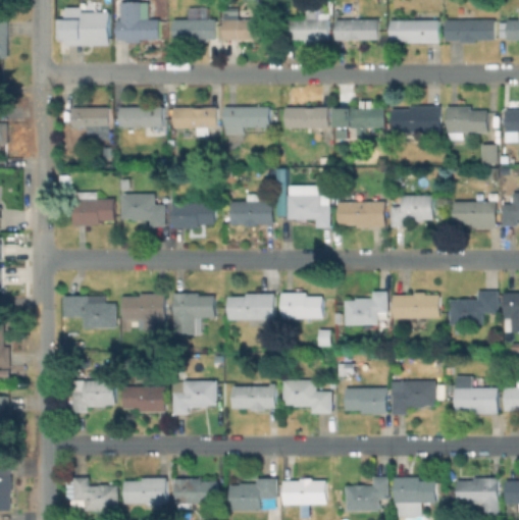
[(158,19),(158,39),(139,40),(139,43),(123,43),(123,40),(116,40),(115,20),(120,20),(119,2),(147,2),(147,19),(158,19)]
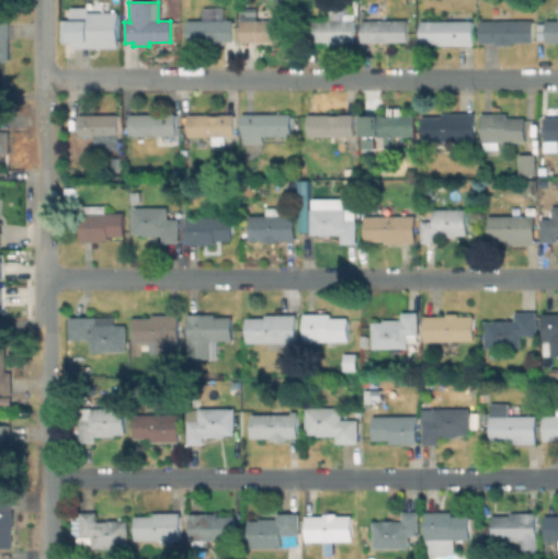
[(341,9),(341,22),(351,21),(351,43),(306,44),(306,22),(327,21),(327,9),(341,9)]
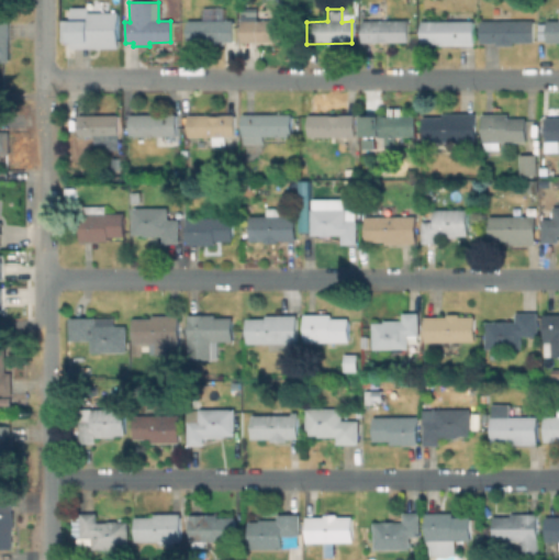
[(292,21),(292,42),(241,43),(241,10),(256,10),(256,22),(292,21)]
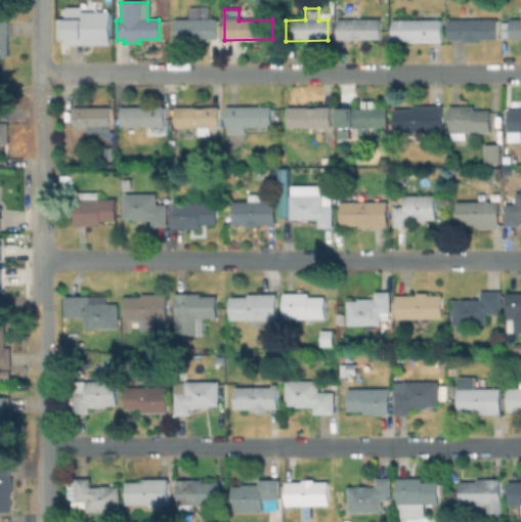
[(87,20),(107,19),(107,42),(63,43),(63,39),(55,39),(55,20),(71,20),(71,11),(86,11),(87,20)]
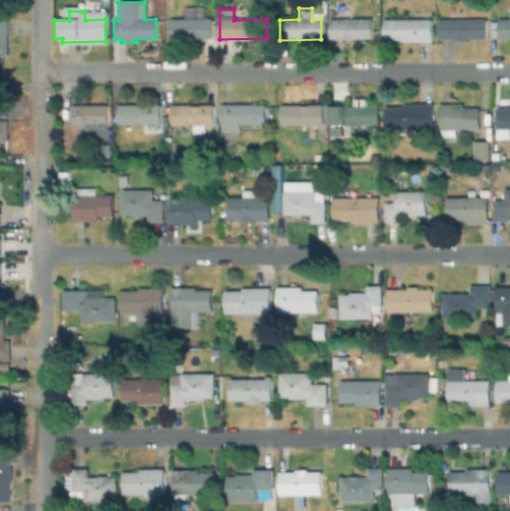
[(211,19),(211,38),(203,38),(203,42),(188,42),(188,39),(169,39),(169,20),(211,19)]
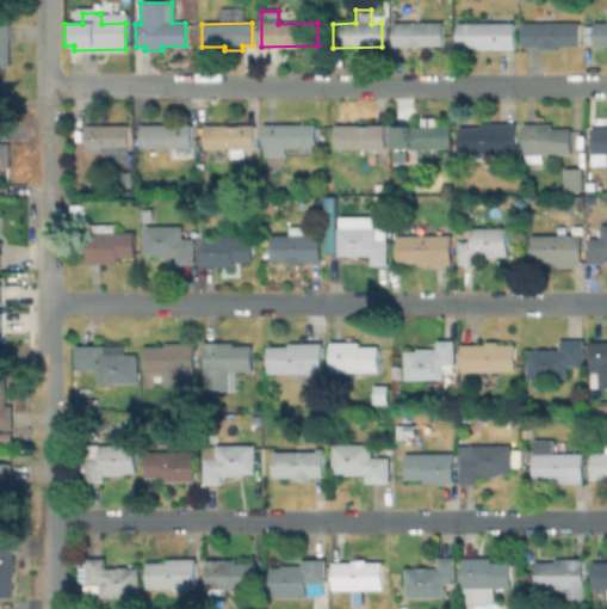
[(440,23),(440,47),(391,47),(391,23),(440,23)]
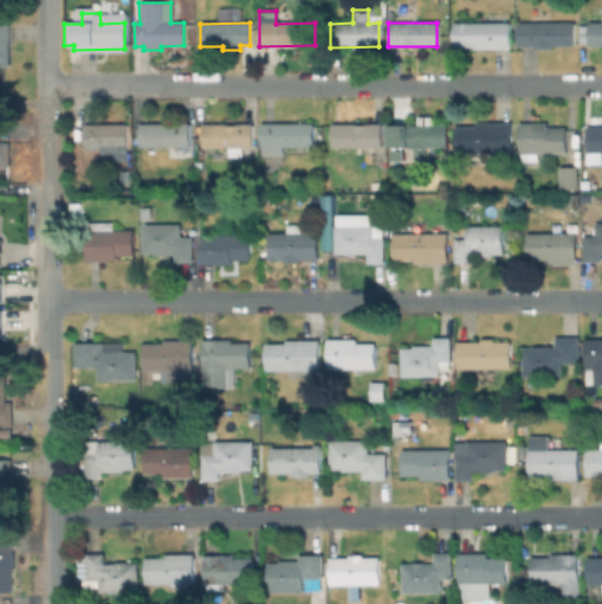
[(507,24),(507,49),(453,49),(453,24),(507,24)]
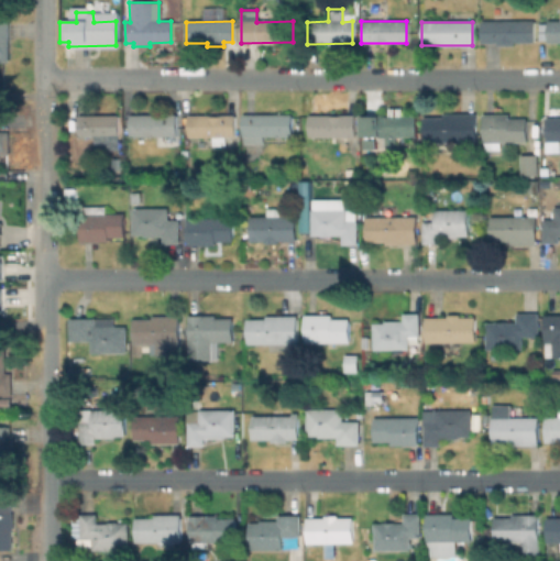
[(533,22),(533,43),(513,43),(513,46),(496,46),(496,43),(480,43),(480,22),(533,22)]
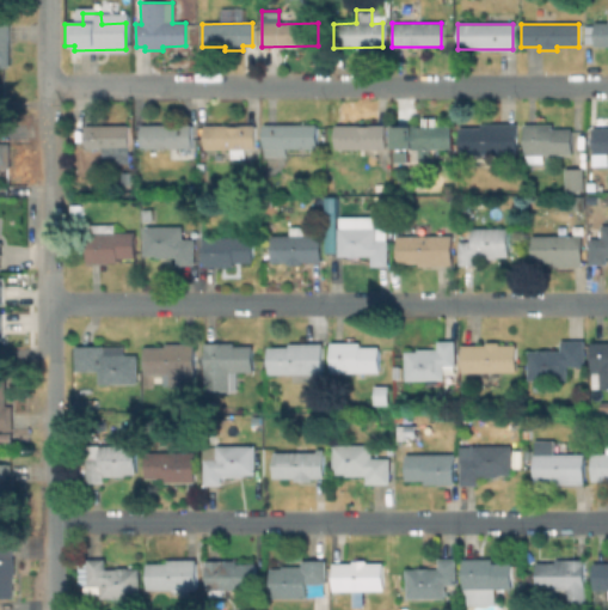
[(607,47),(593,47),(593,24),(607,24),(607,47)]
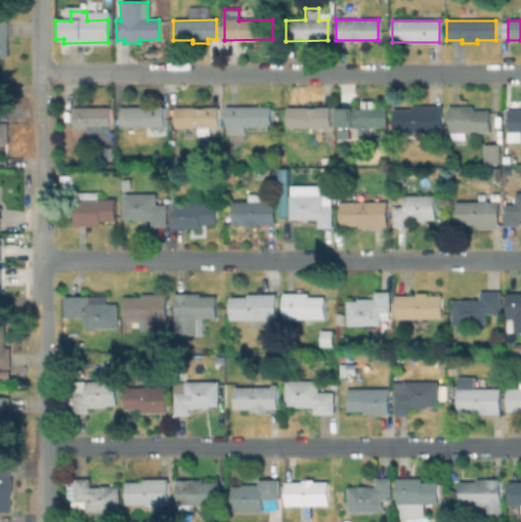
[(440,106),(441,132),(420,133),(420,139),(402,140),(402,133),(392,133),(392,110),(409,110),(409,106),(440,106)]
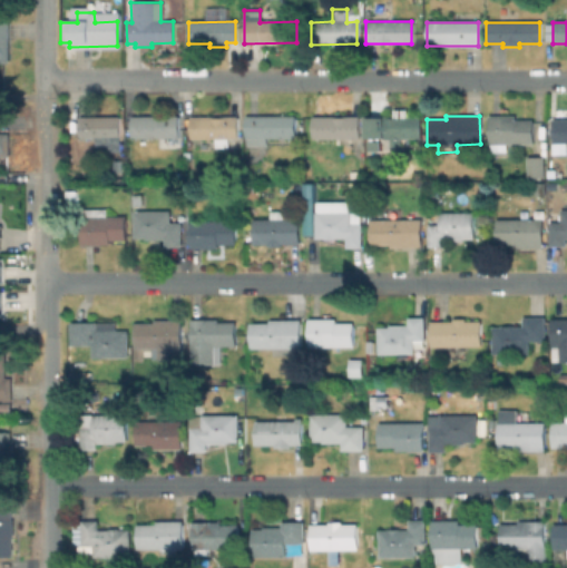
[(119,117),(119,139),(79,139),(78,117),(119,117)]
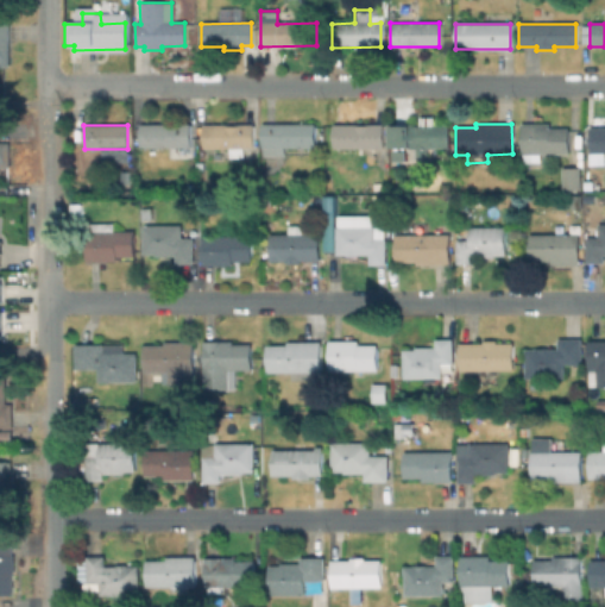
[(189,125),(189,160),(165,160),(165,149),(140,149),(140,126),(189,125)]
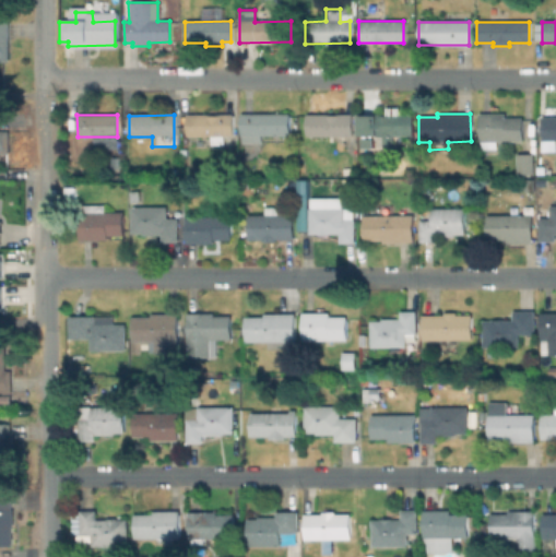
[(287,115),(287,135),(259,135),(259,143),(240,143),(240,115),(287,115)]
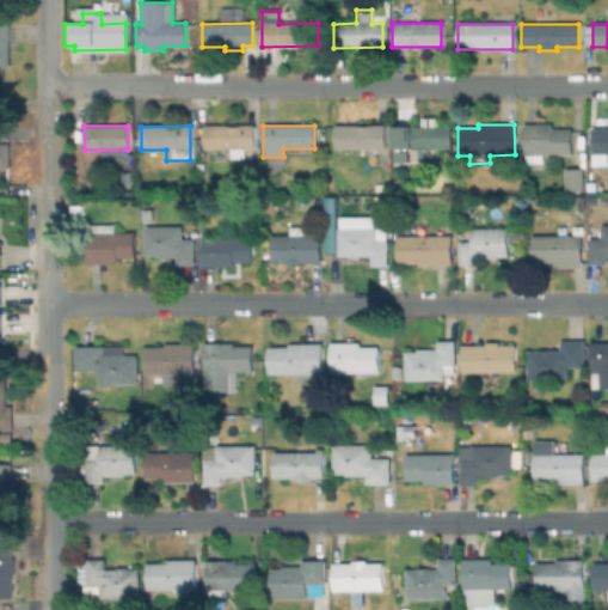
[(384,126),(384,162),(366,162),(366,150),(333,150),(333,127),(384,126)]
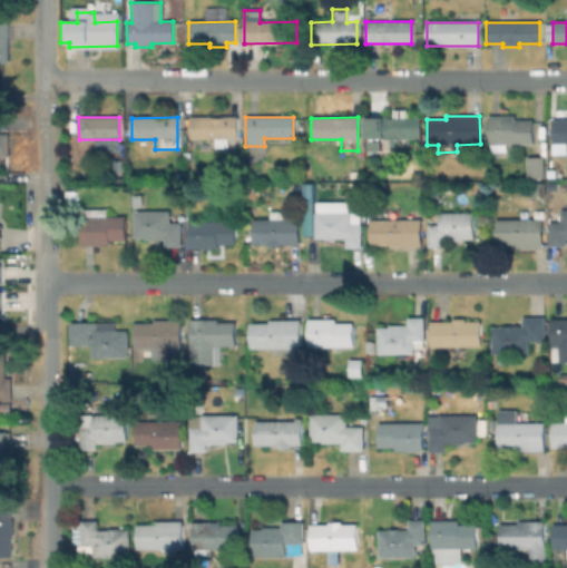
[(530,121),(531,145),(505,146),(505,153),(487,153),(487,117),(514,117),(514,121),(530,121)]
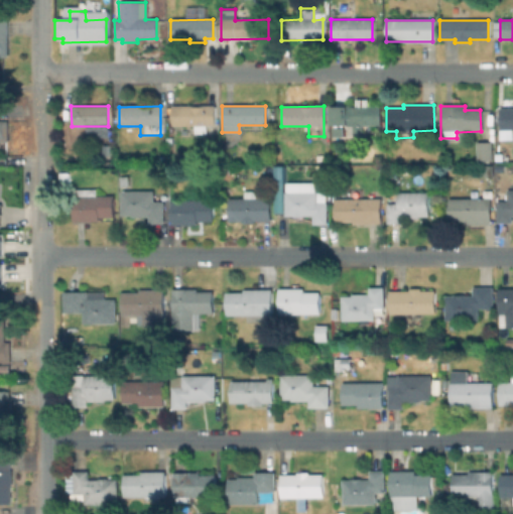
[(214,107),(214,125),(205,125),(204,134),(195,134),(195,127),(171,126),(171,107),(214,107)]
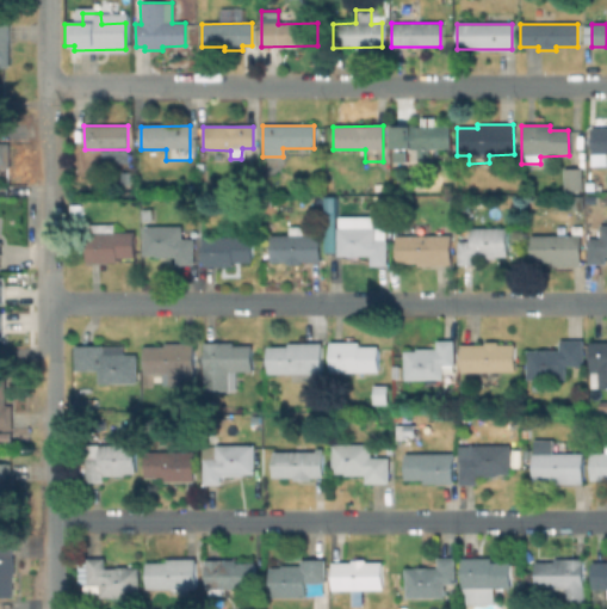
[(447,127),(447,149),(427,149),(427,158),(415,158),(415,148),(391,149),(391,127),(447,127)]
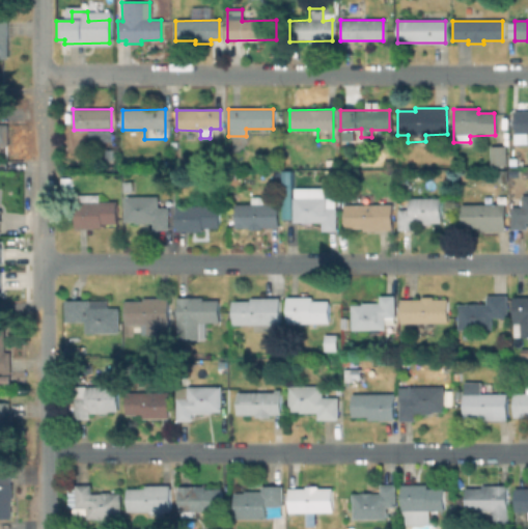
[(527,135),(512,135),(512,112),(527,112),(527,135)]
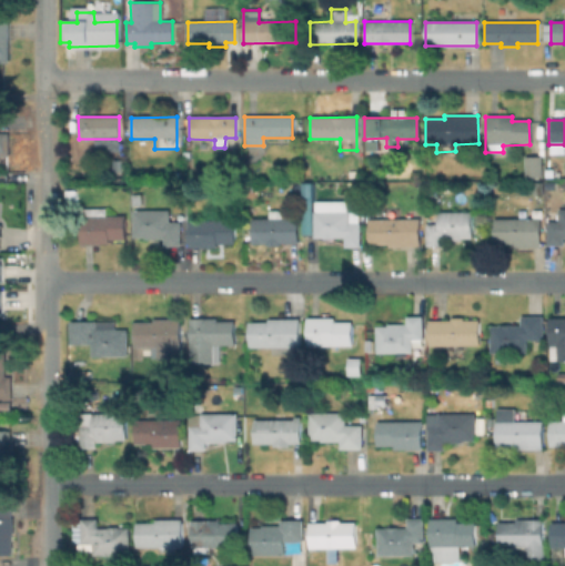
[(542,158),(541,177),(523,175),(523,158),(542,158)]
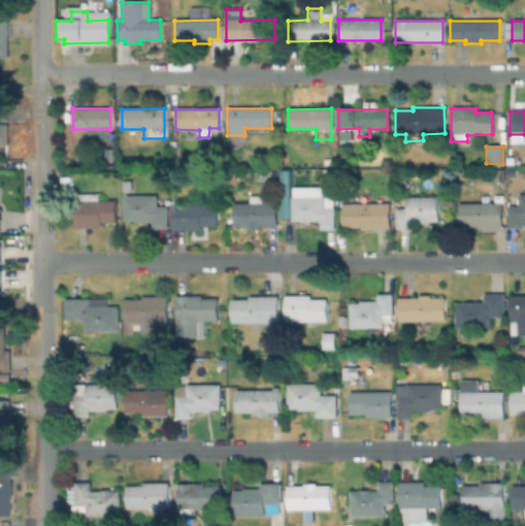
[(111,152),(111,163),(102,163),(102,152),(111,152)]
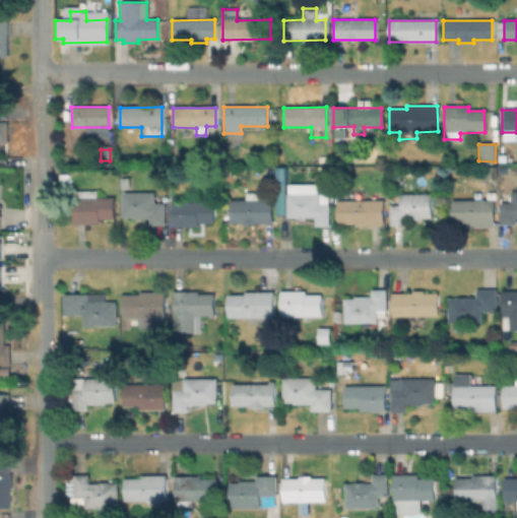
[(128,179),(128,190),(118,190),(118,179),(128,179)]
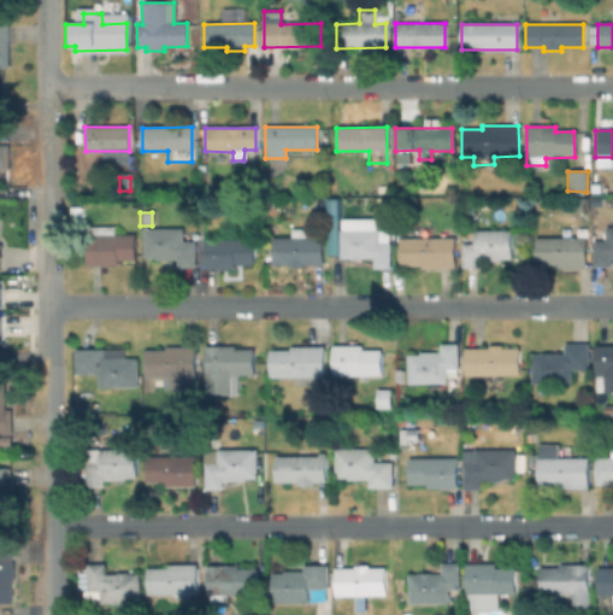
[(390,232),(390,267),(379,267),(379,263),(329,263),(329,223),(376,224),(376,232),(390,232)]
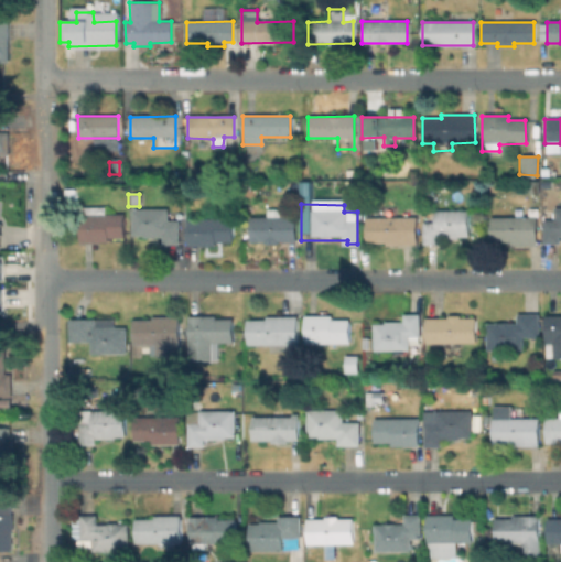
[(122,215),(122,238),(107,238),(107,241),(79,242),(78,208),(103,207),(103,216),(122,215)]
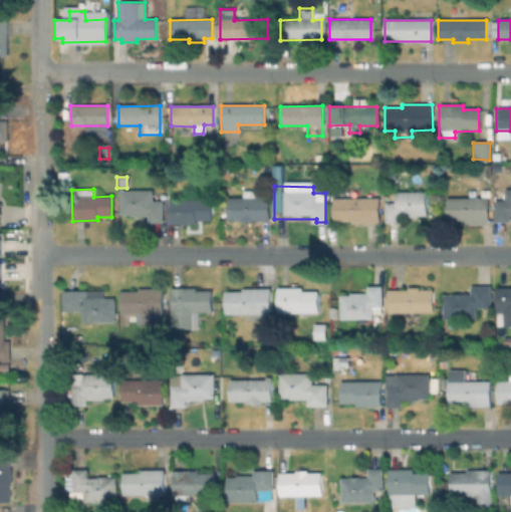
[(510,190),(510,215),(508,215),(508,222),(494,222),(494,190),(510,190)]
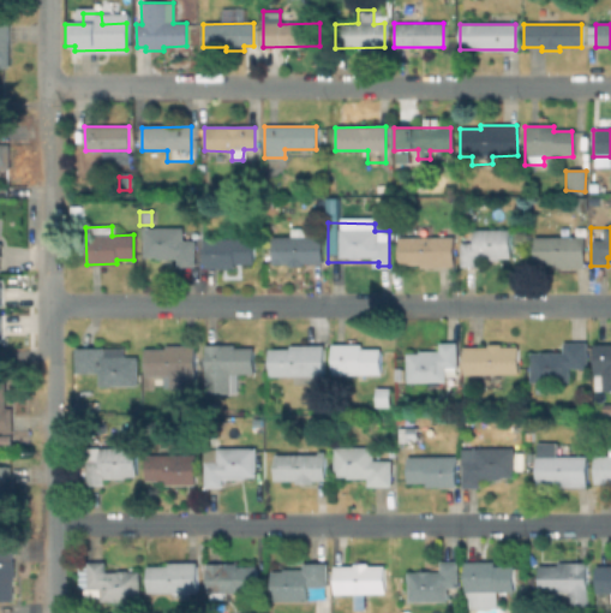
[(192,242),(192,267),(177,267),(177,257),(143,257),(143,228),(180,228),(180,242),(192,242)]
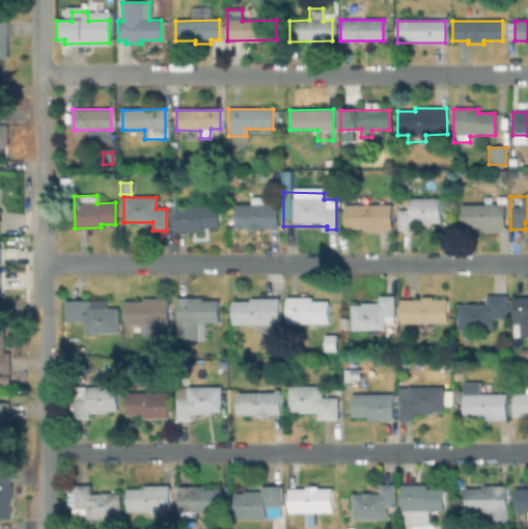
[(439,198),(440,224),(411,225),(412,230),(397,231),(397,210),(409,210),(409,199),(439,198)]
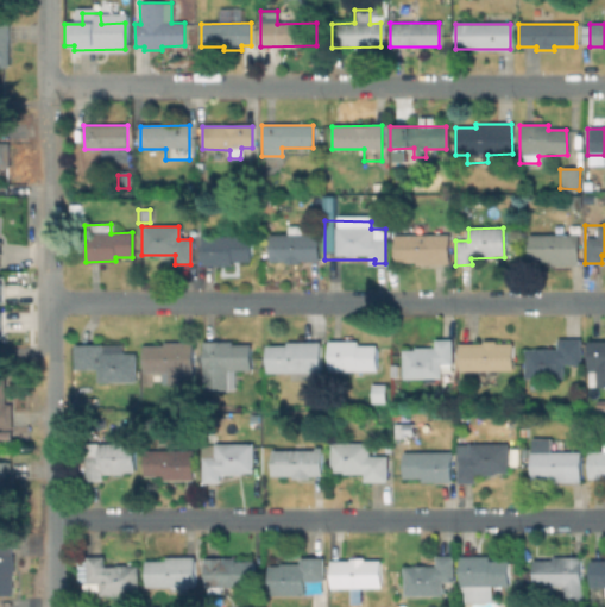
[(317,235),(317,261),(268,262),(268,236),(317,235)]
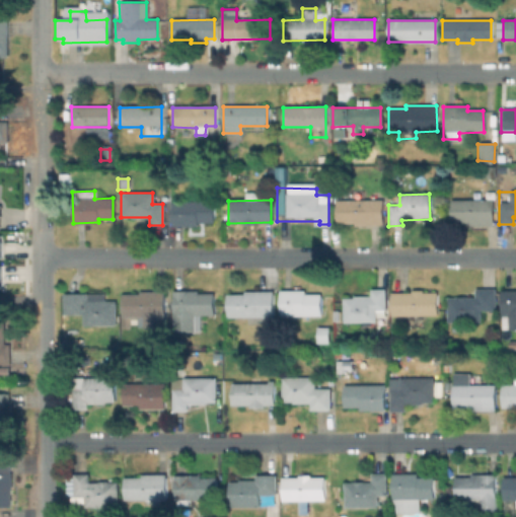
[(381,200),(382,225),(354,226),(354,223),(336,224),(336,200),(381,200)]
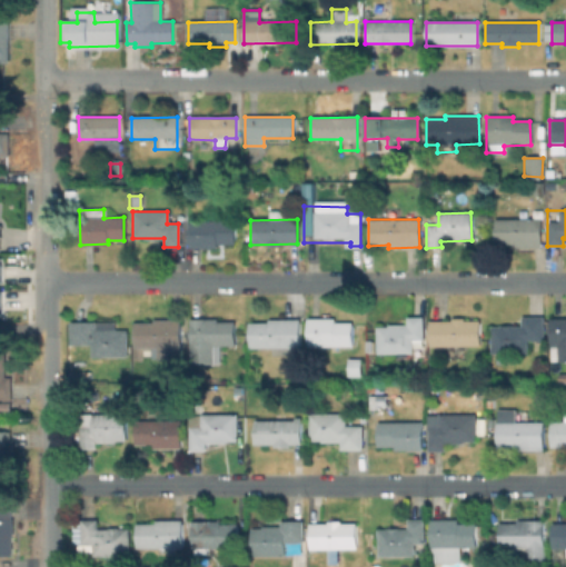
[(539,219),(540,247),(514,247),(514,245),(494,245),(494,219),(539,219)]
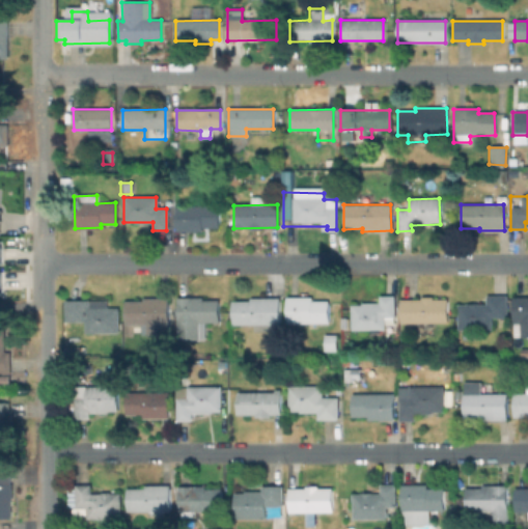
[(201,228),(201,231),(175,232),(175,207),(218,206),(218,228),(201,228)]
